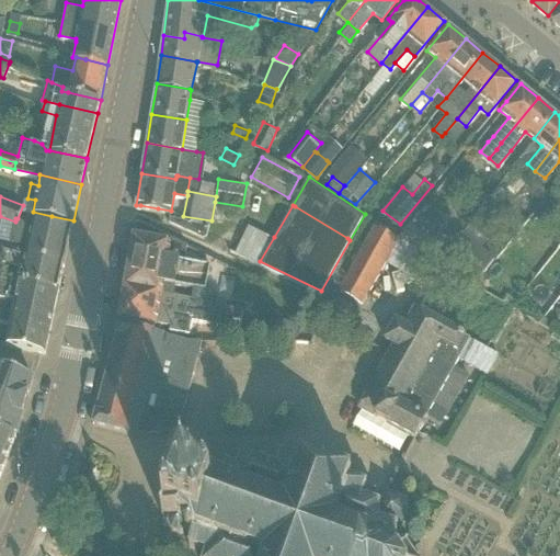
[(15,222),(11,239),(26,242),(24,252),(65,261),(72,225),(52,220),(32,216),(31,222),(18,218),(15,218),(15,222)]
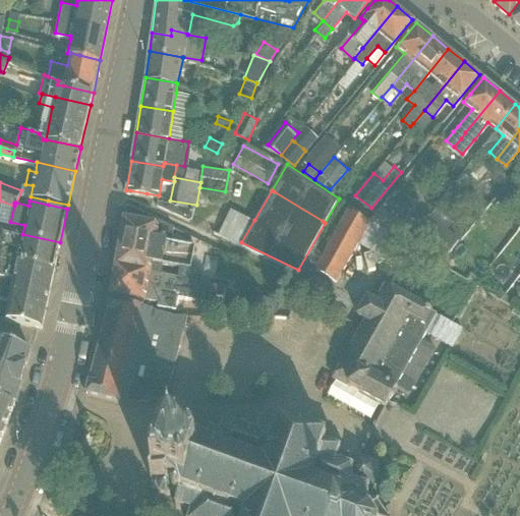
[(128,204),(121,240),(166,247),(160,261),(180,264),(189,265),(187,277),(197,279),(197,278),(199,267),(191,266),(195,242),(172,238),(173,232),(174,226),(147,213),(128,204)]
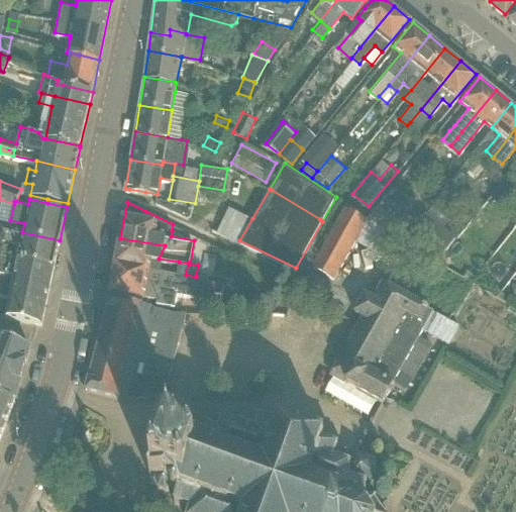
[(371,212),(387,225),(395,215),(379,203),(371,212)]
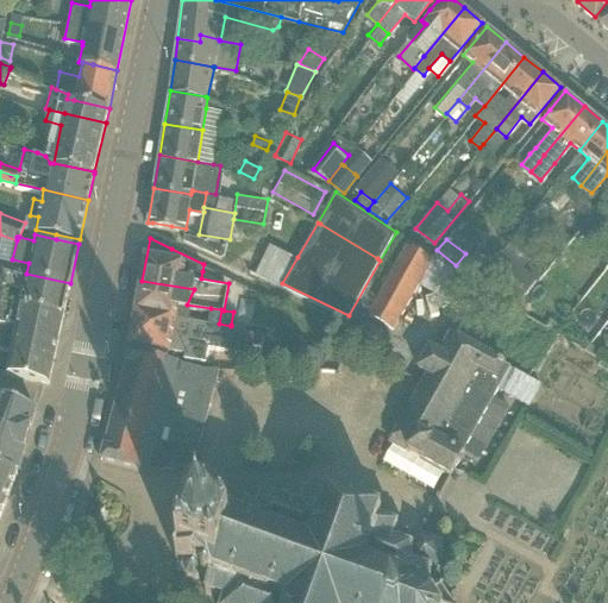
[(424,272),(455,290),(464,272),(405,240),(376,291),(367,309),(394,325),(418,284),(424,272)]
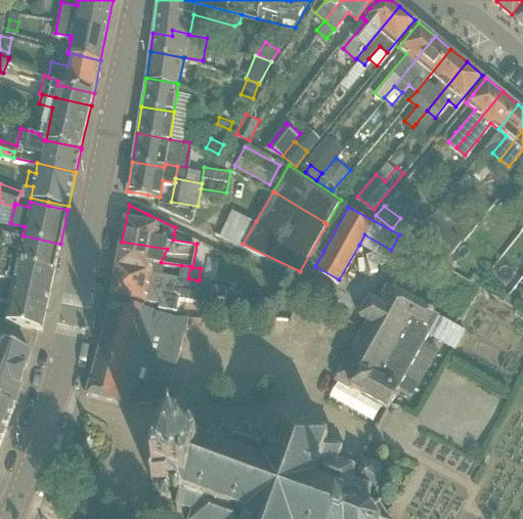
[(221,234),(243,244),(256,221),(232,210),(221,234)]
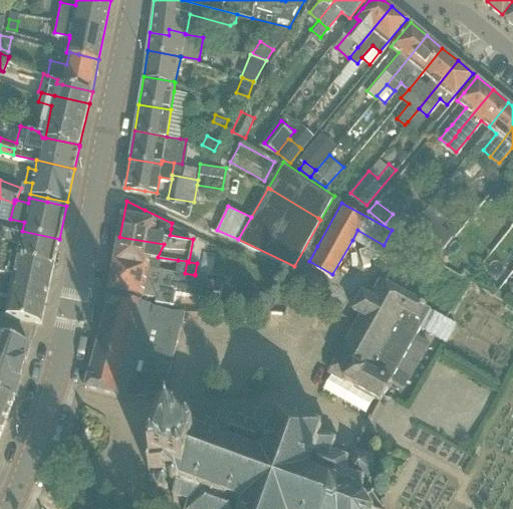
[(407,232),(405,235),(421,244),(439,221),(425,210),(416,221),(413,225),(407,232)]
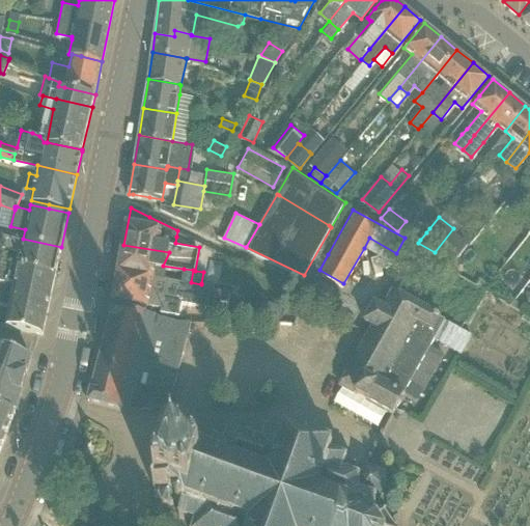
[(412,221),(407,228),(420,240),(426,232),(412,221)]
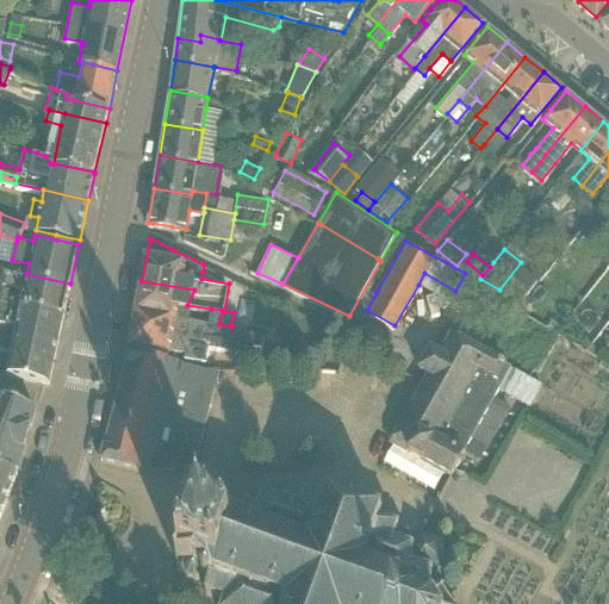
[(499,290),(517,302),(538,275),(521,262),(499,290)]
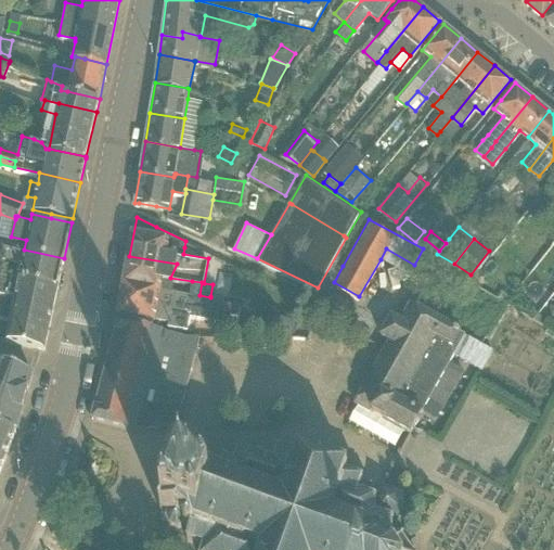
[(0,244),(0,255),(22,260),(18,275),(12,272),(12,273),(59,283),(64,258),(24,250),(0,244)]
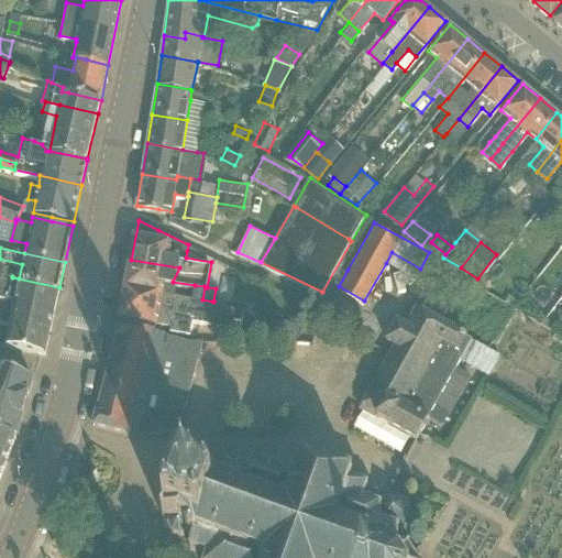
[(420,269),(392,252),(386,263),(415,279),(420,269)]
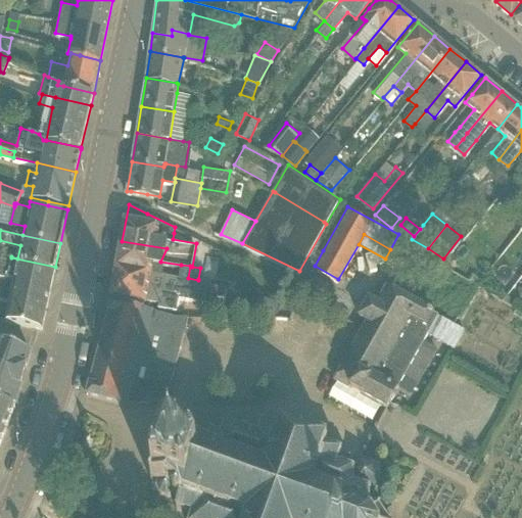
[(320,256),(328,241),(321,237),(313,252),(320,256)]
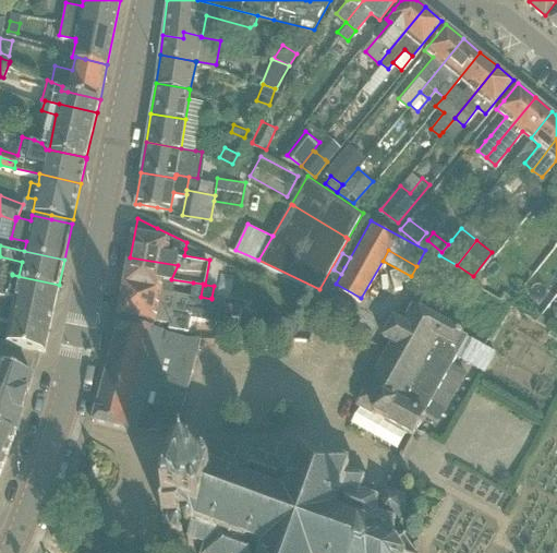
[(130,257),(125,281),(161,288),(161,289),(162,289),(165,279),(170,280),(171,279),(178,265),(130,257)]
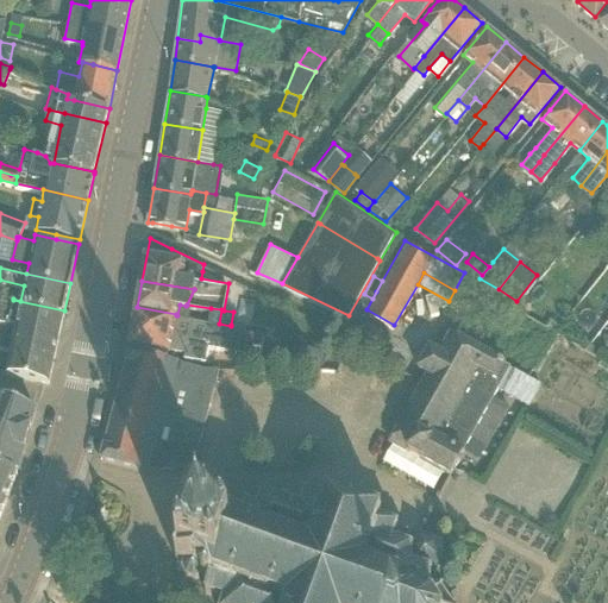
[(0,319),(8,321),(13,301),(0,297),(0,319)]
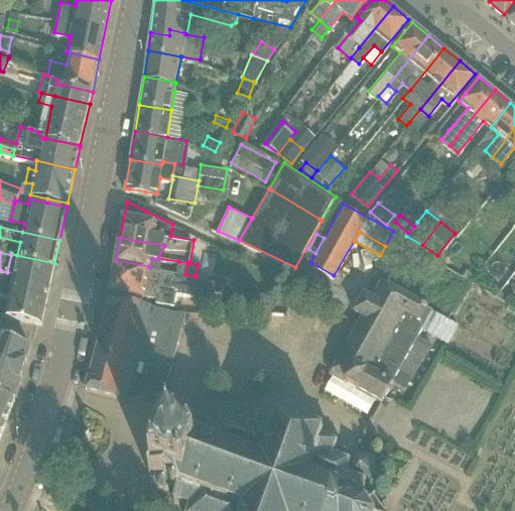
[(11,254),(11,255),(7,272),(14,274),(6,314),(42,323),(54,263),(11,254)]
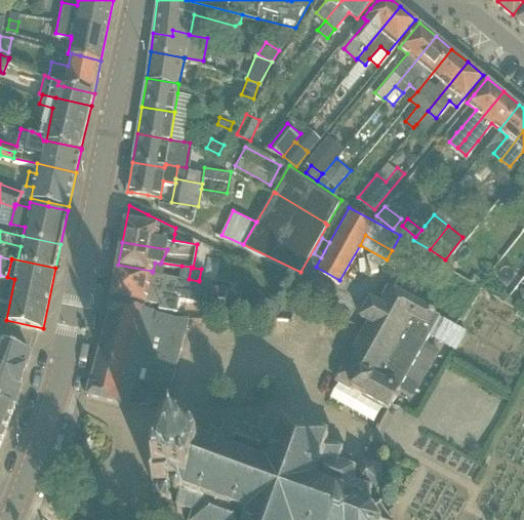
[(118,265),(113,293),(133,296),(148,300),(147,303),(177,309),(180,297),(226,306),(229,287),(199,281),(189,279),(179,277),(153,272),(152,272),(152,271),(118,265)]
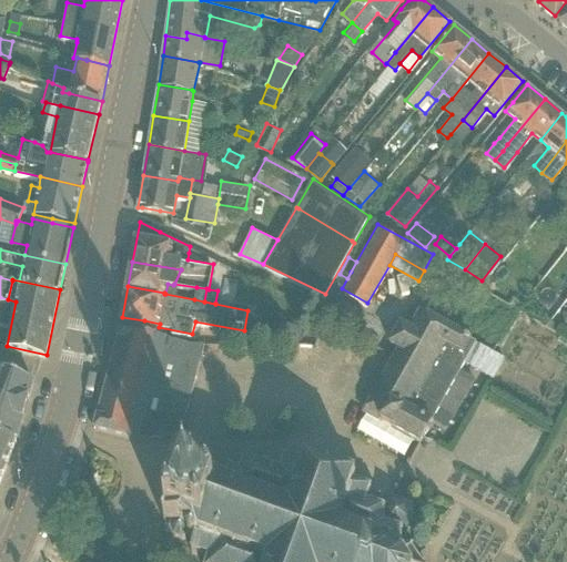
[(196,287),(194,299),(204,302),(206,288),(196,287)]
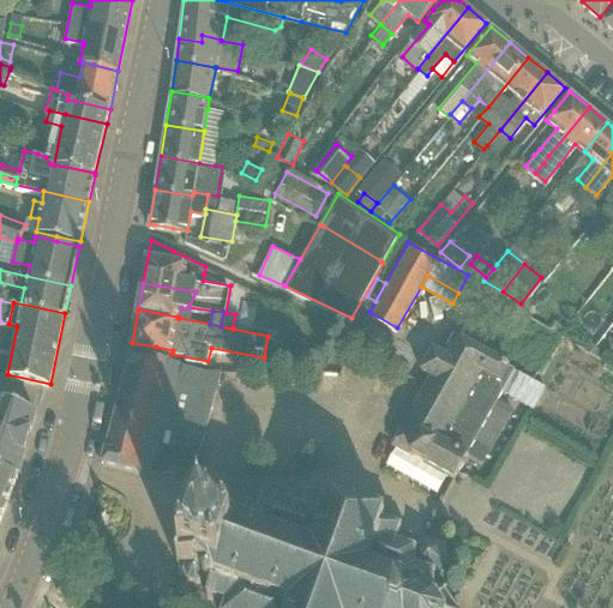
[(394,441),(454,475),(454,476),(467,453),(466,452),(474,438),(498,396),(502,390),(514,367),(509,365),(509,363),(454,332),(443,353),(433,348),(421,368),(431,374),(394,441)]
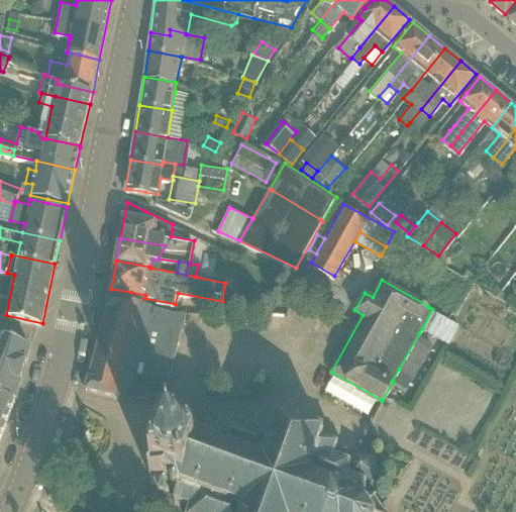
[(111,293),(110,295),(86,387),(117,395),(165,395),(187,312),(111,293)]
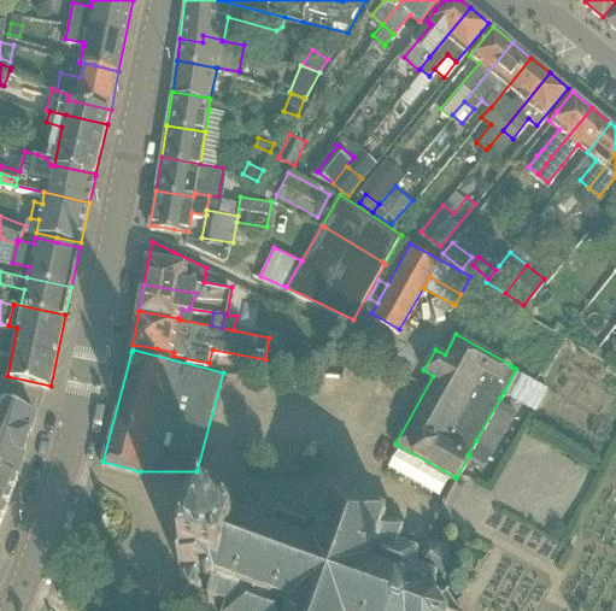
[(549,387),(516,369),(504,392),(537,410),(549,387)]
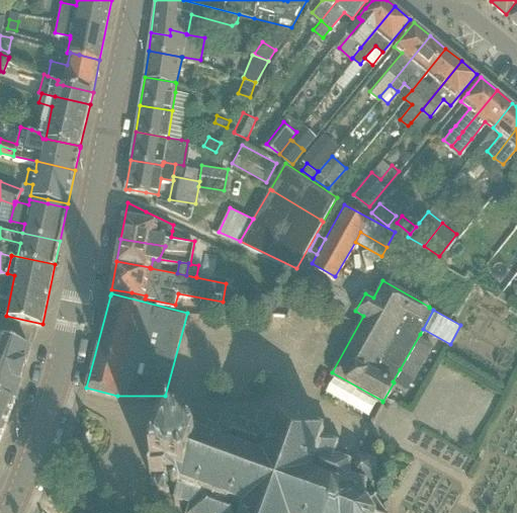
[(0,361),(23,371),(30,345),(0,333),(0,361)]
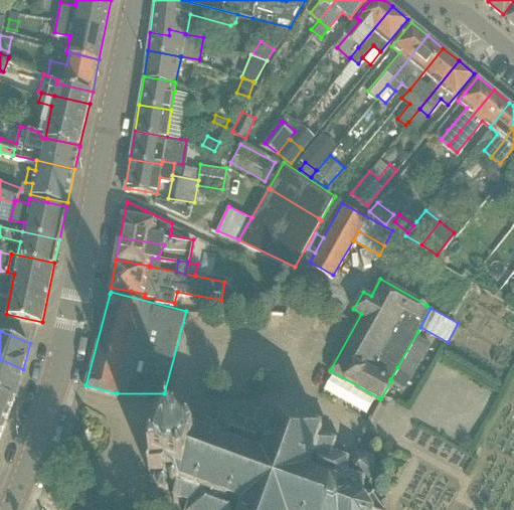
[(417,332),(397,367),(411,375),(431,340),(417,332)]
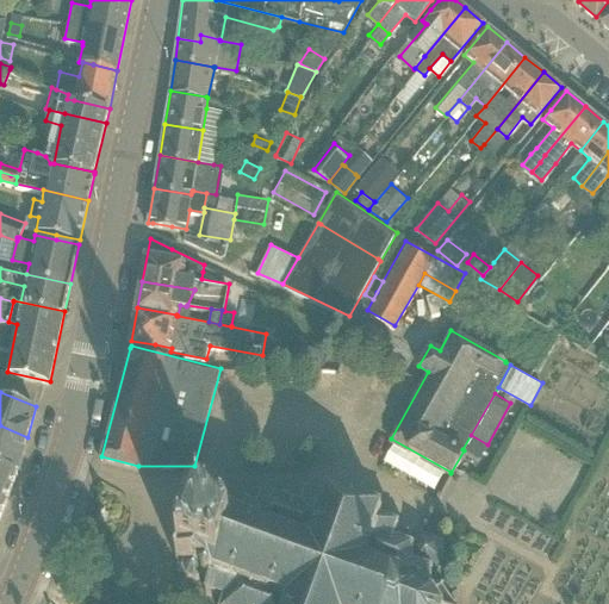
[(0,462),(18,469),(28,437),(0,425),(0,462)]
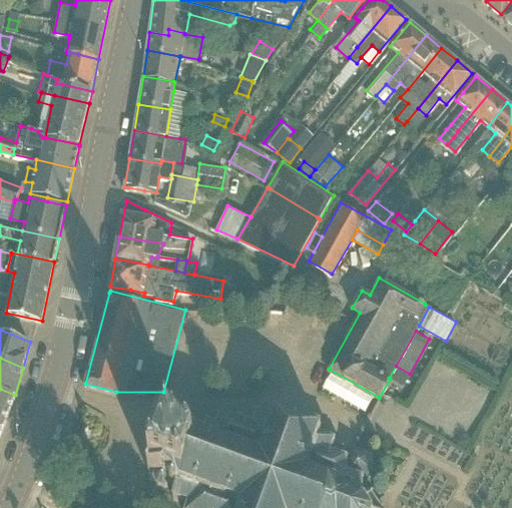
[(410,374),(396,366),(389,378),(403,386),(410,374)]
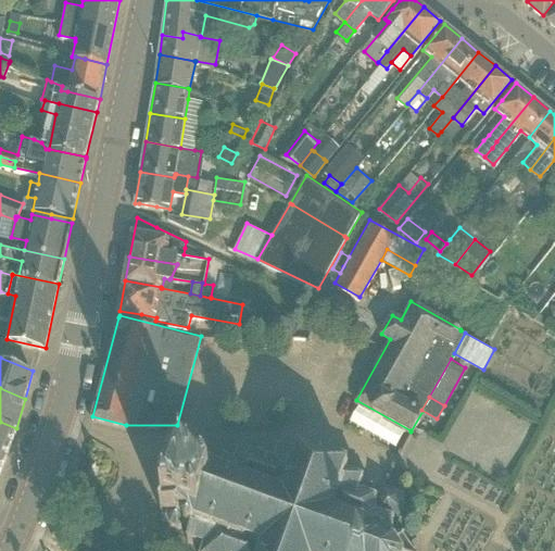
[(0,471),(16,428),(0,422),(0,471)]
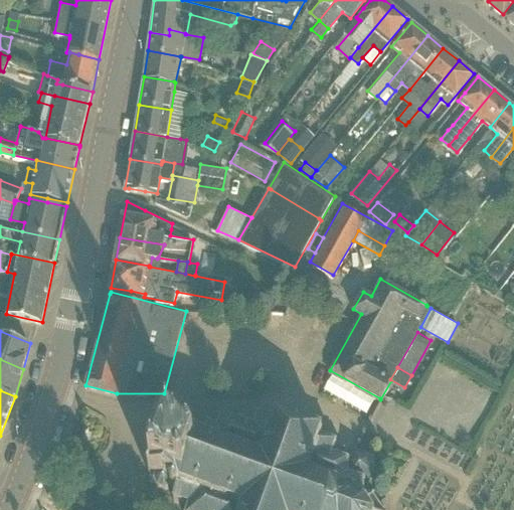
[(381,509),(378,505),(387,499),(383,492),(374,499),(373,498),(375,495),(373,494),(371,495),(363,493),(363,481),(372,471),(375,472),(375,470),(373,469),(372,456),(374,455),(373,453),(371,455),(357,450),(357,447),(354,448),(355,449),(321,437),(323,432),(322,432),(323,430),(320,429),(319,431),(301,425),(302,421),(299,420),(298,422),(280,416),(281,414),(278,412),(275,419),(259,414),(254,426),(243,422),(244,418),(243,417),(244,414),(241,413),(240,416),(239,416),(238,420),(222,414),(217,427),(201,421),(196,434),(194,431),(190,432),(187,425),(179,421),(173,425),(171,431),(163,429),(149,469),(156,472),(154,478),(157,485),(165,487),(171,484),(173,487),(178,486),(173,499),(190,504),(187,509),(381,509)]
